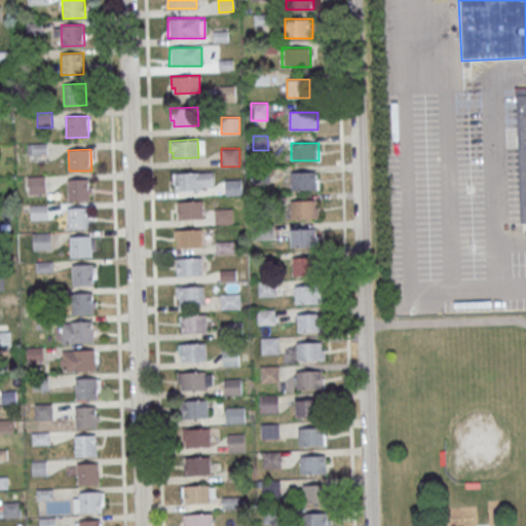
[(174,190),(213,190),(213,172),(174,172),(174,190)]
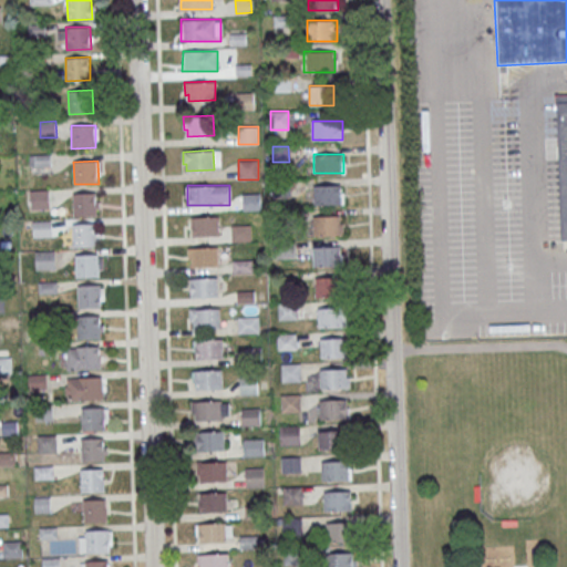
[(343,204),(343,185),(312,185),(312,204),(343,204)]
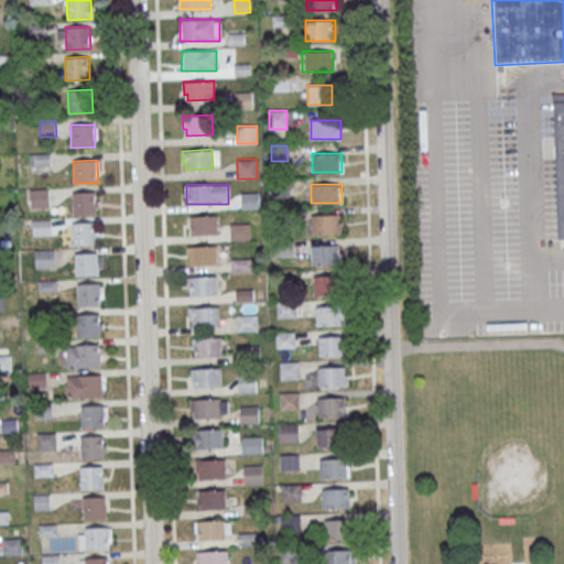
[(30,208),(50,208),(50,190),(30,190),(30,208)]
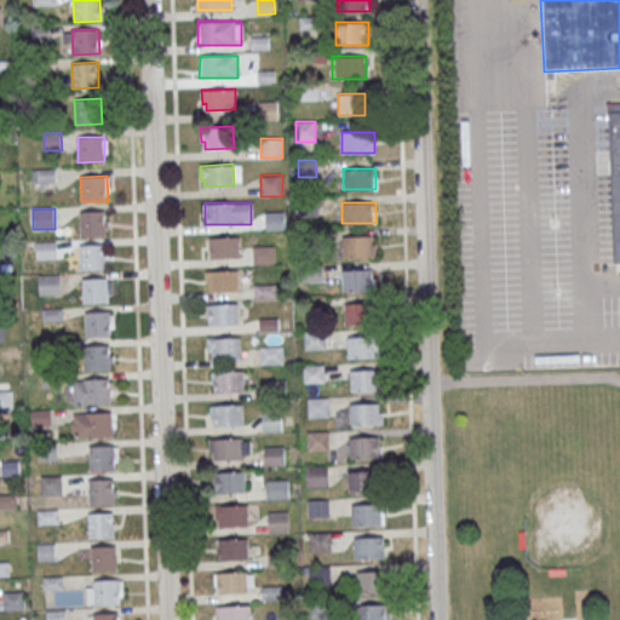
[(79,212),(80,236),(107,236),(105,211),(79,212)]
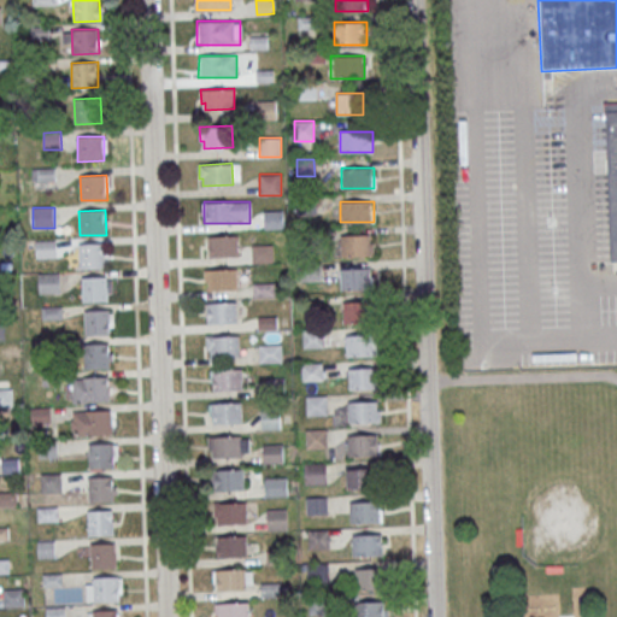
[(374,234),(341,234),(341,256),(374,256),(374,234)]
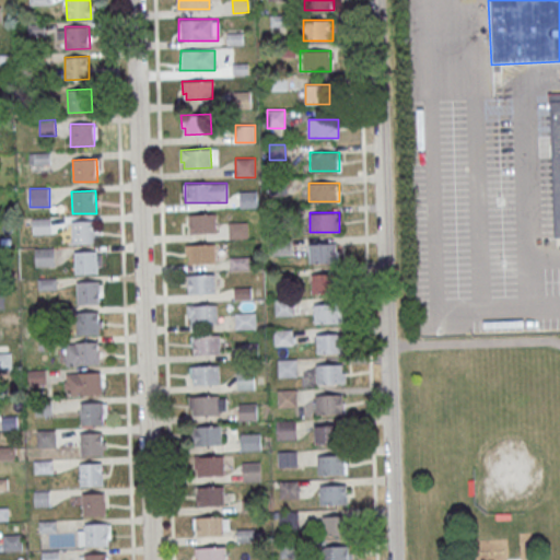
[(186,232),(216,232),(216,214),(186,214),(186,232)]
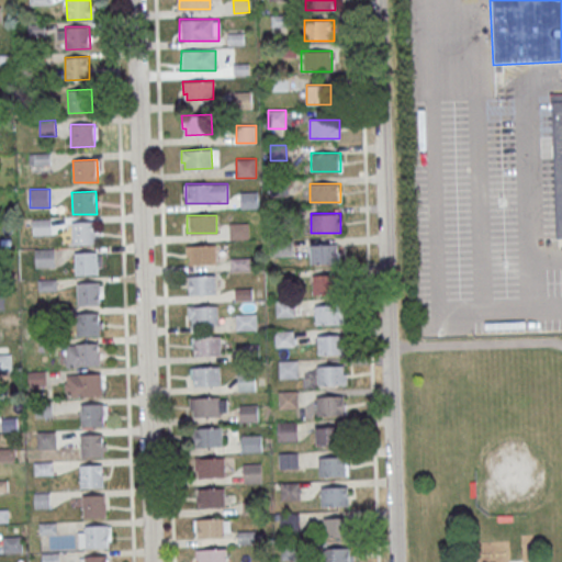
[(52,220),(33,220),(33,235),(52,235),(52,220)]
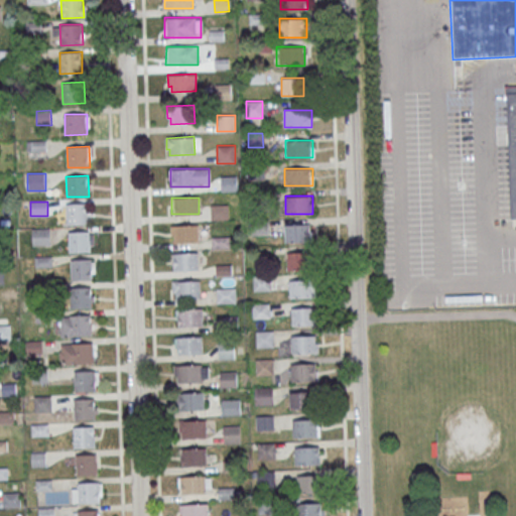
[(66,204),(66,224),(88,224),(88,203),(66,204)]
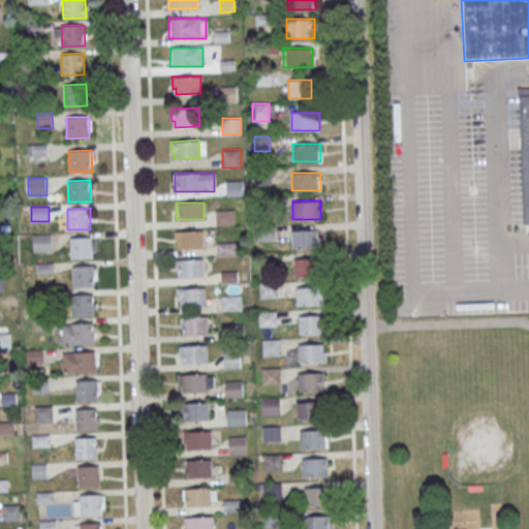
[(291,229),(291,248),(317,248),(317,229),(291,229)]
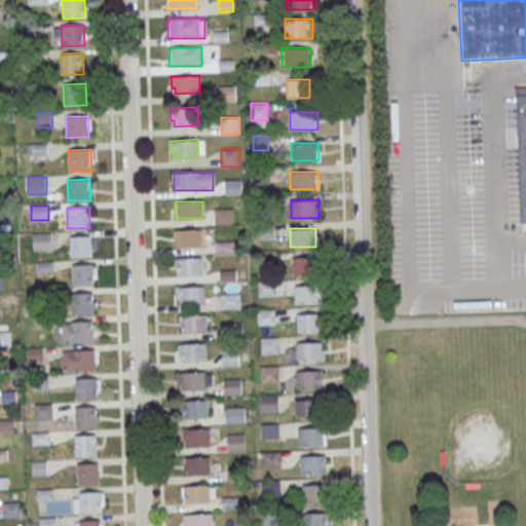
[(174,230),(201,229),(202,247),(178,248),(177,242),(174,242),(174,230)]
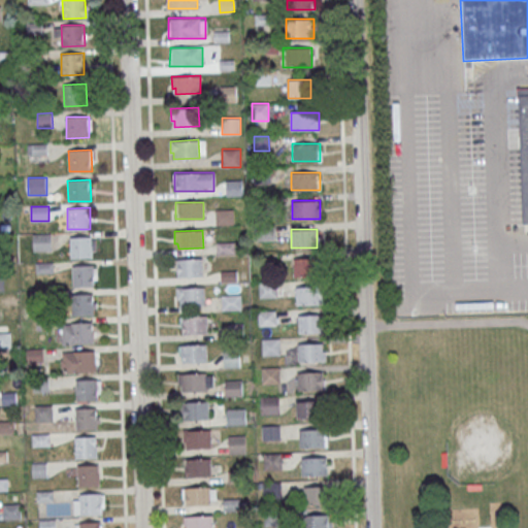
[(53,233),(33,233),(33,251),(53,251),(53,233)]
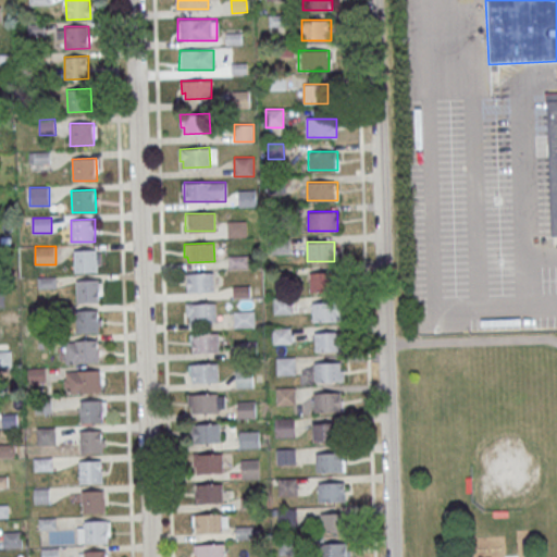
[(73,250),(74,272),(98,272),(97,249),(73,250)]
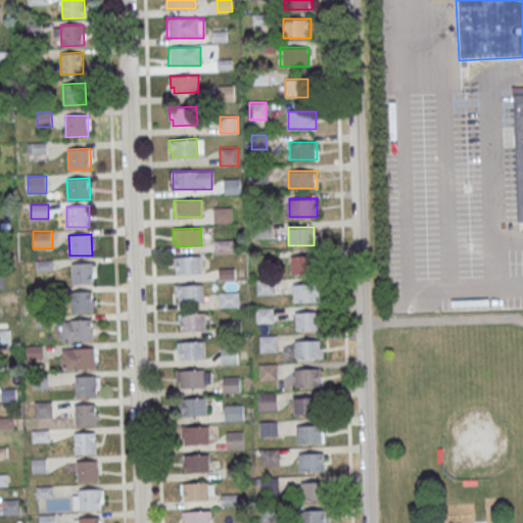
[(173,256),(201,255),(201,274),(177,275),(177,269),(174,269),(173,256)]
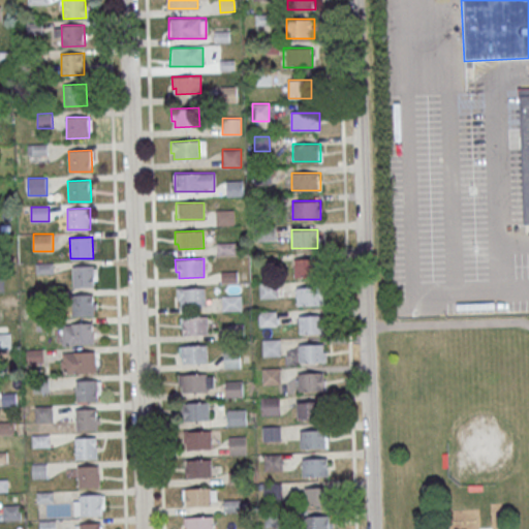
[(322,258),(294,258),(294,277),(322,277),(322,258)]
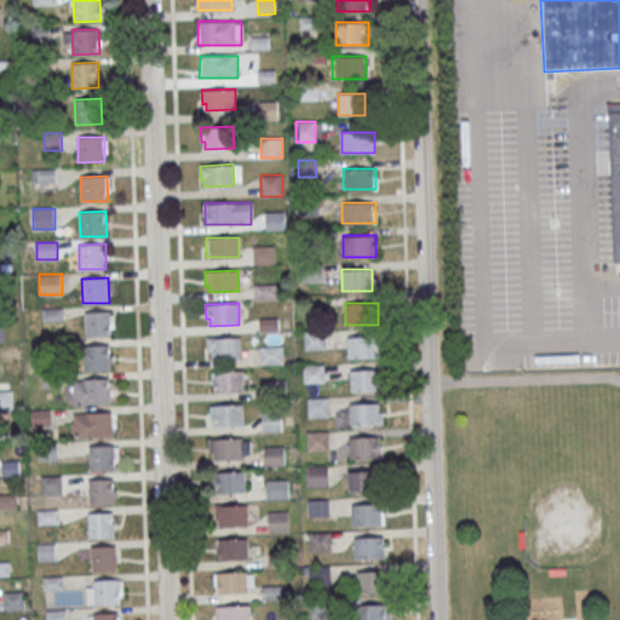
[(85,313),(85,337),(112,337),(112,311),(85,313)]
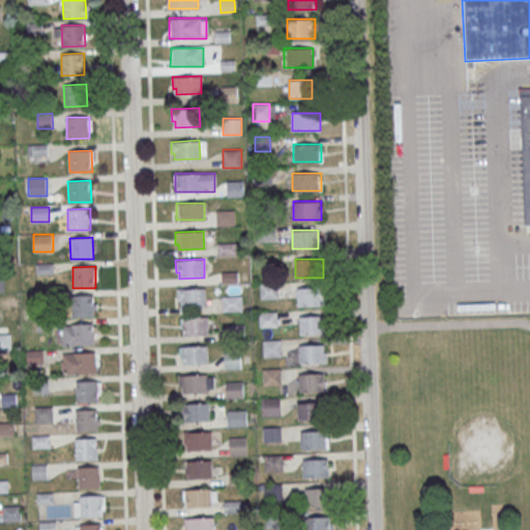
[(261,298),(278,298),(278,286),(261,286),(261,298)]
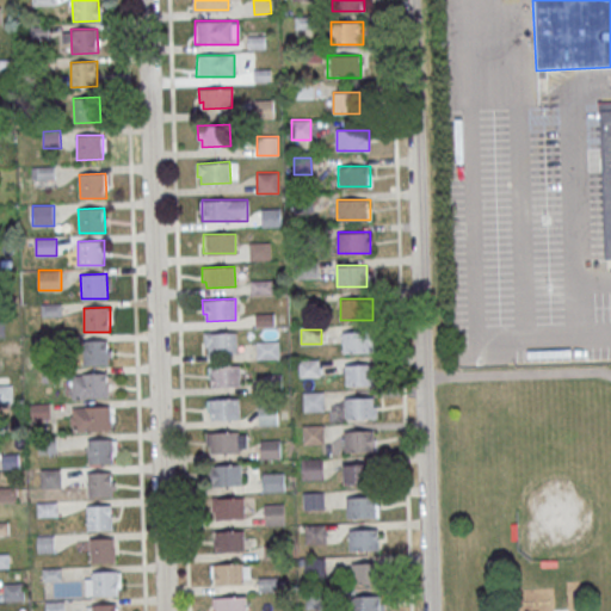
[(343,331),(343,352),(376,352),(376,331),(343,331)]
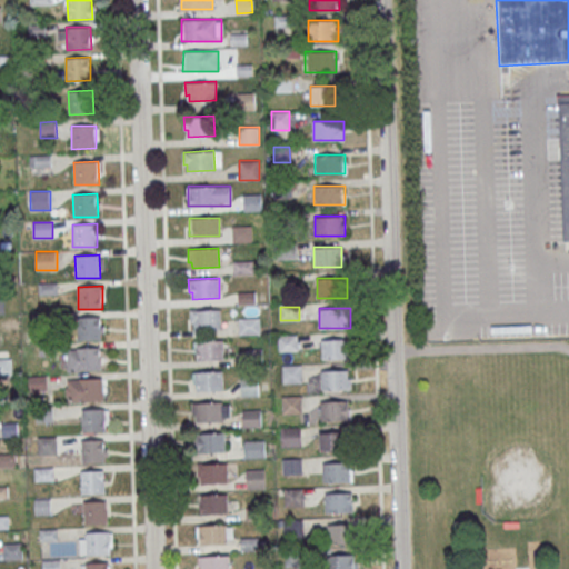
[(190,310),(221,309),(221,329),(195,330),(195,323),(191,323),(190,310)]
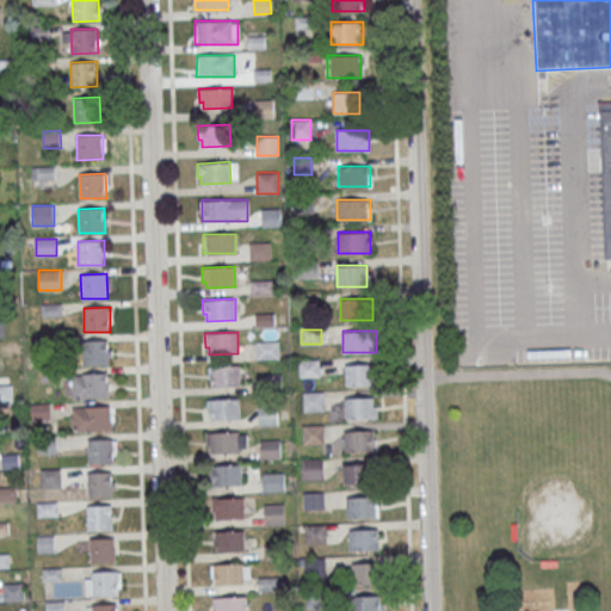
[(82,340),(82,365),(109,364),(109,339),(82,340)]
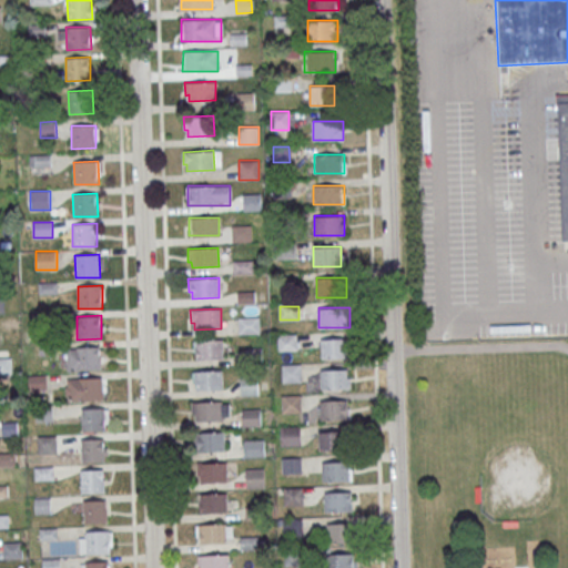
[(240,333),(261,333),(261,317),(240,317),(240,333)]
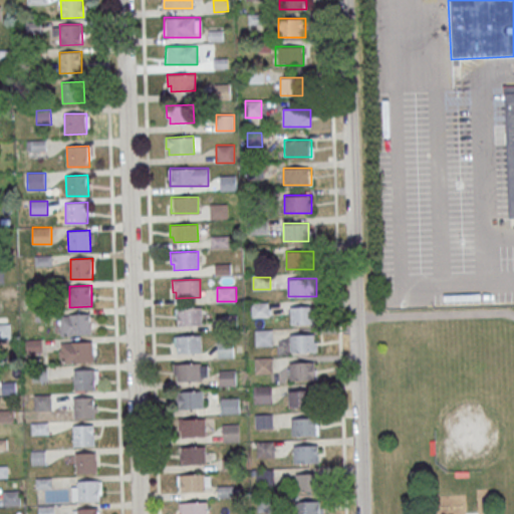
[(270,317),(270,302),(253,302),(253,317),(270,317)]
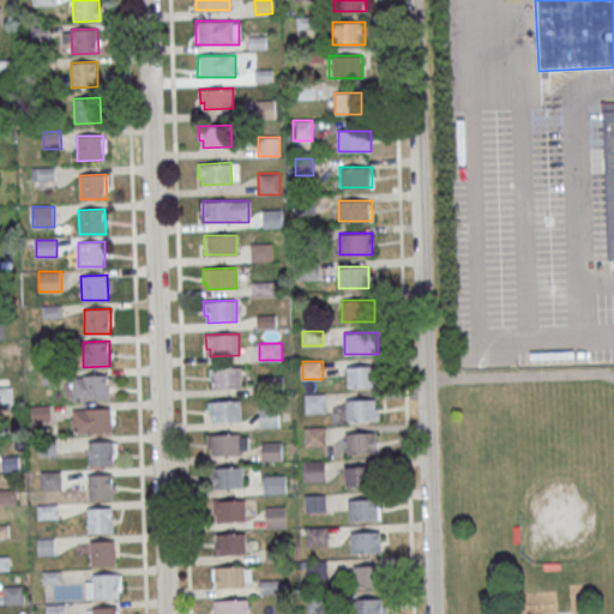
[(347,387),(377,387),(377,366),(347,366),(347,387)]
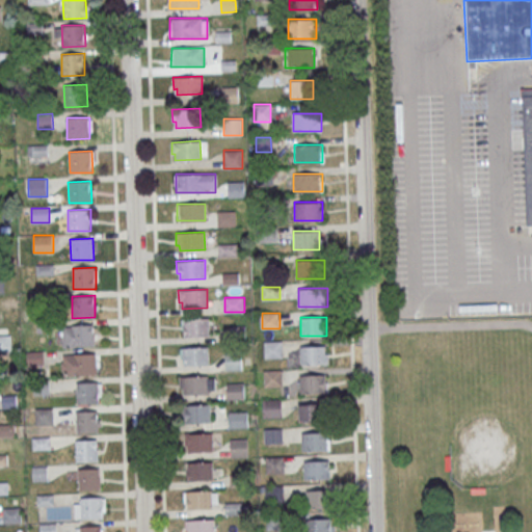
[(181,319),(209,318),(210,336),(184,337),(184,330),(181,330),(181,319)]
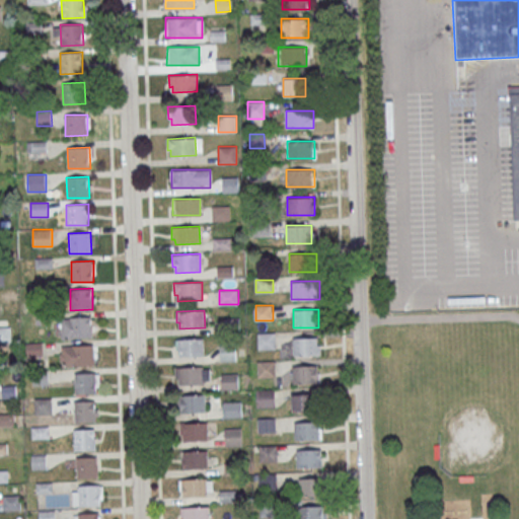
[(70,317),(71,338),(93,338),(92,316),(70,317)]
